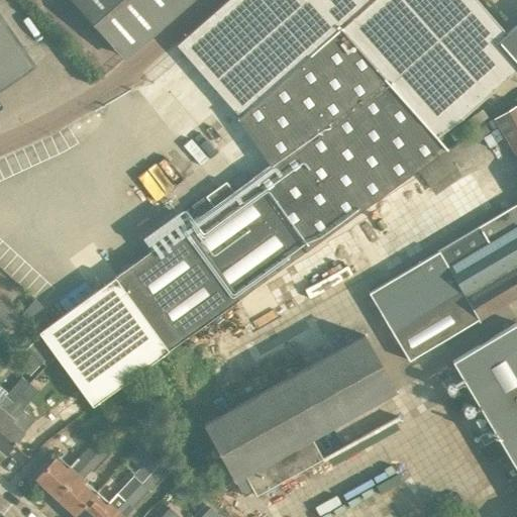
[(75,0),(126,58),(191,0),(75,0)]
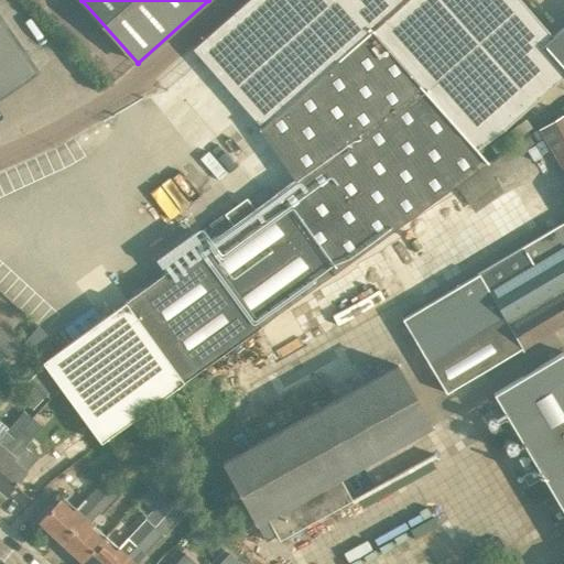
[(396,0),(257,123),(261,128),(258,130),(293,180),(253,208),(246,197),(208,225),(217,236),(123,303),(183,384),(261,327),(488,163),(477,150),(563,76),(563,21),(551,33),(520,0),(396,0)]
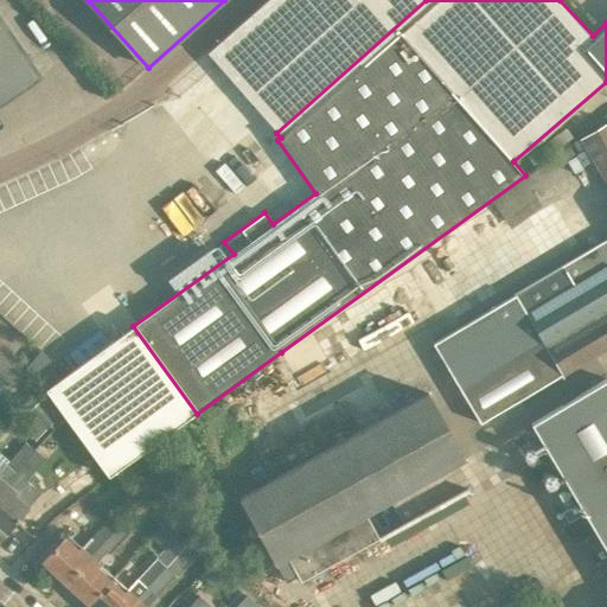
[(267,0),(208,53),(276,133),(426,0),(267,0)]
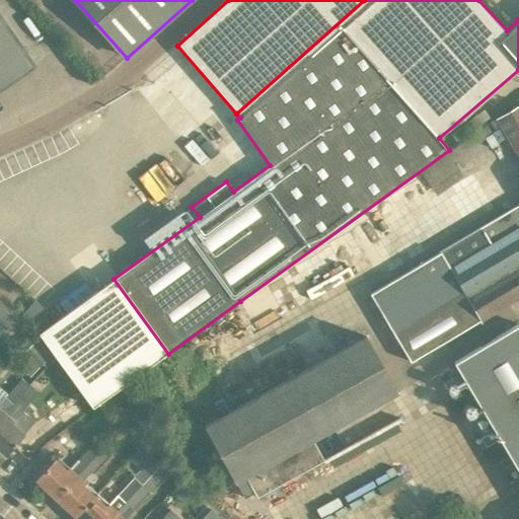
[(0,87),(30,67),(0,21),(0,87)]
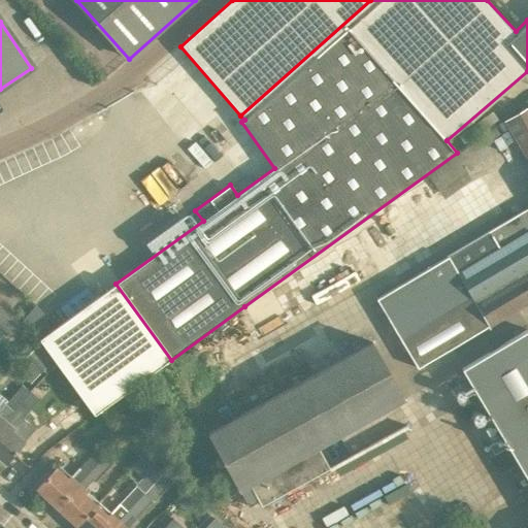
[(527,107),(498,125),(501,131),(507,128),(527,162),(527,107)]
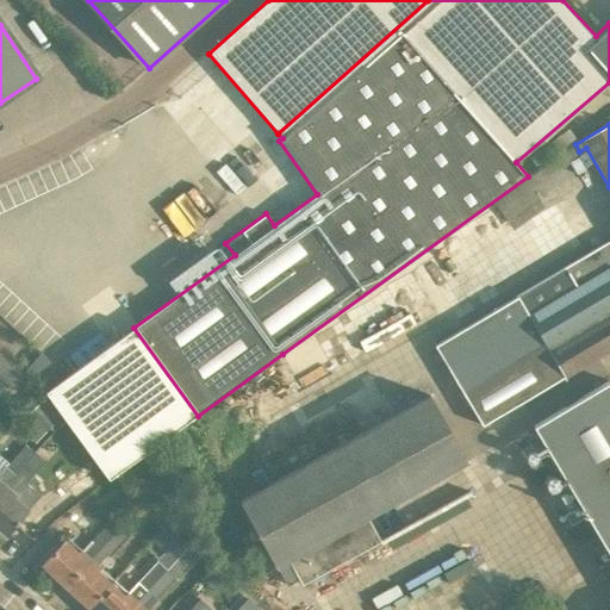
[(205,186),(161,206),(175,237),(219,216),(205,186)]
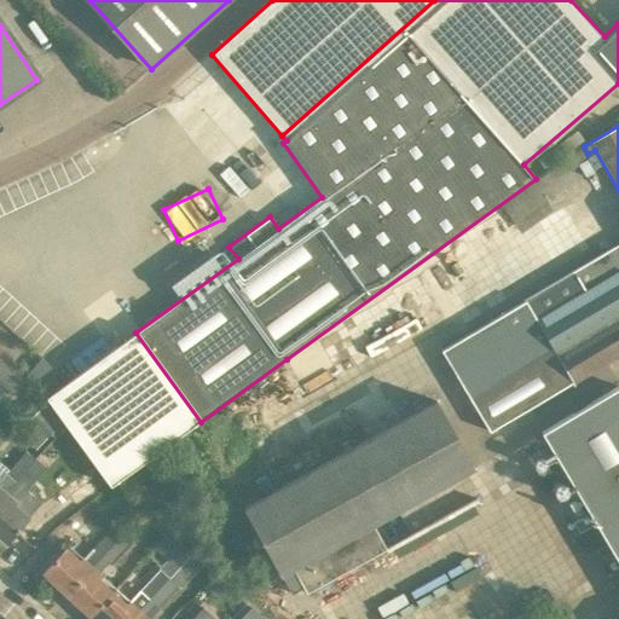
[(618,354),(618,244),(441,351),(489,432),(618,354)]
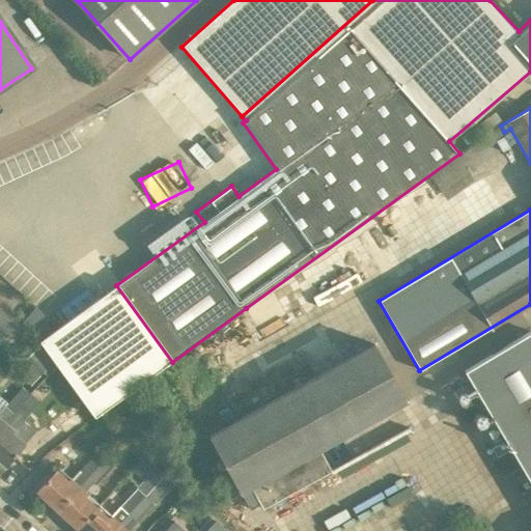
[(40,334),(53,318),(37,306),(25,322),(40,334)]
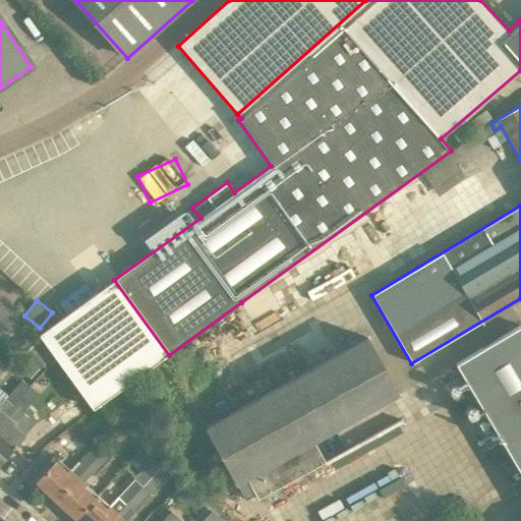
[(7,305),(0,313),(0,324),(11,334),(23,319),(7,305)]
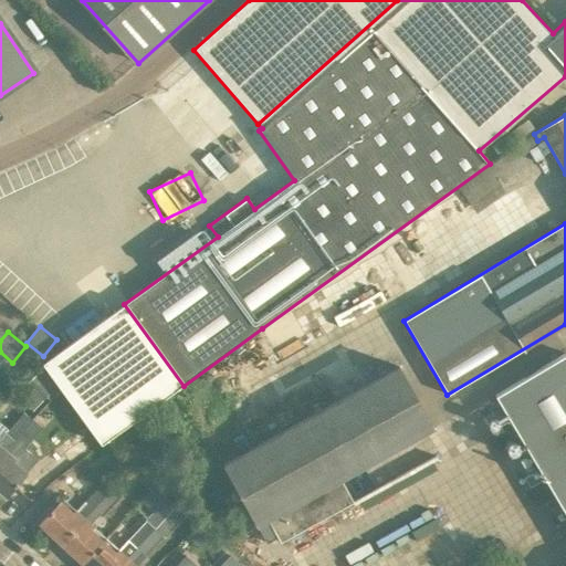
[(544,479),(565,516),(565,356),(564,352),(493,394),(538,470),(524,478),(530,488),(544,479)]
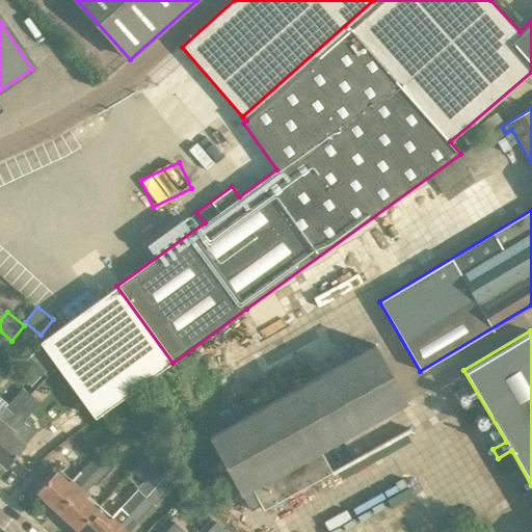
[(239,491),(240,491),(249,510),(260,505),(262,508),(330,471),(318,449),(405,401),(374,345),(209,435),(239,491)]
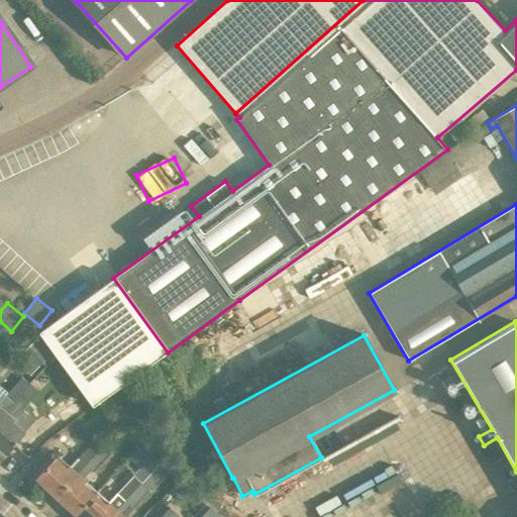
[(38,367),(50,353),(39,339),(37,337),(23,352),(28,356),(38,367)]
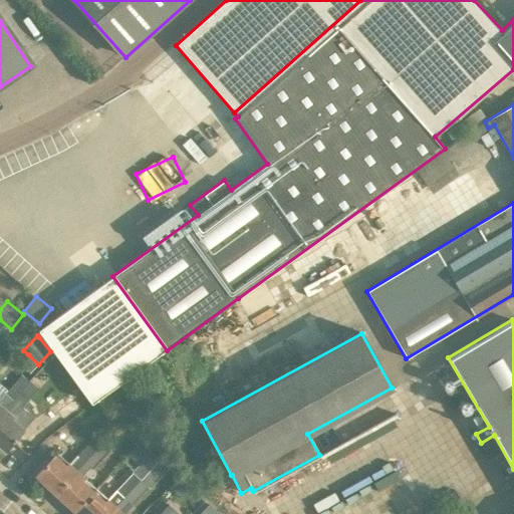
[(0,416),(30,382),(21,374),(0,399),(0,416)]
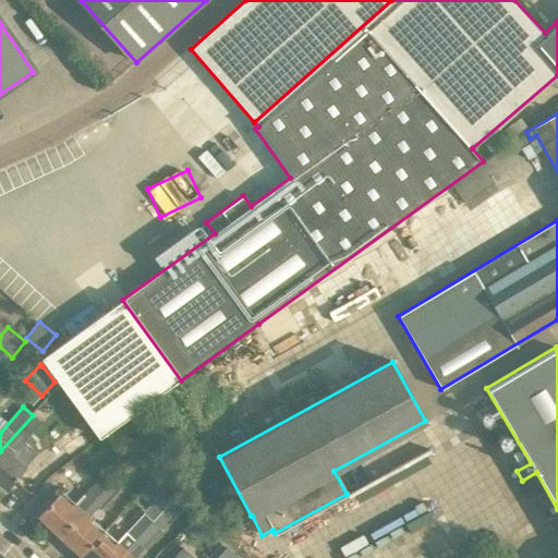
[(33,415),(0,451),(0,484),(5,489),(25,466),(13,456),(16,452),(14,450),(40,422),(33,415)]
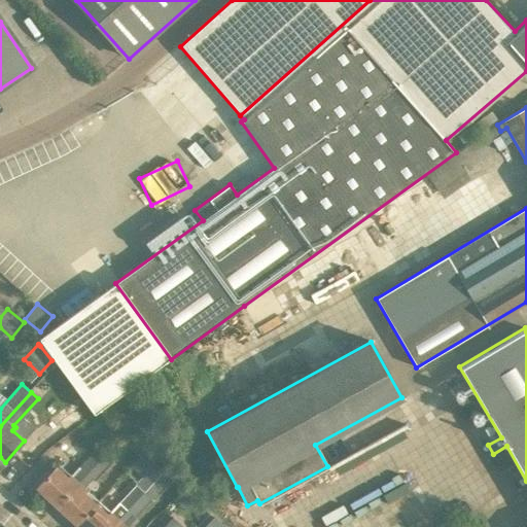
[(56,467),(37,488),(57,506),(78,484),(86,475),(105,456),(96,448),(77,468),(70,476),(68,479),(56,467)]
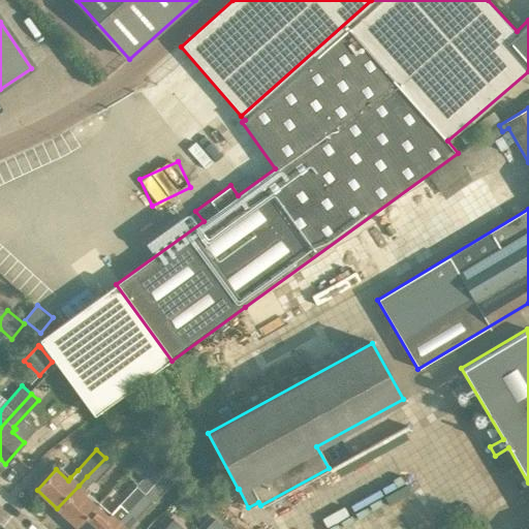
[(129,472),(159,499),(177,480),(147,453),(129,472)]
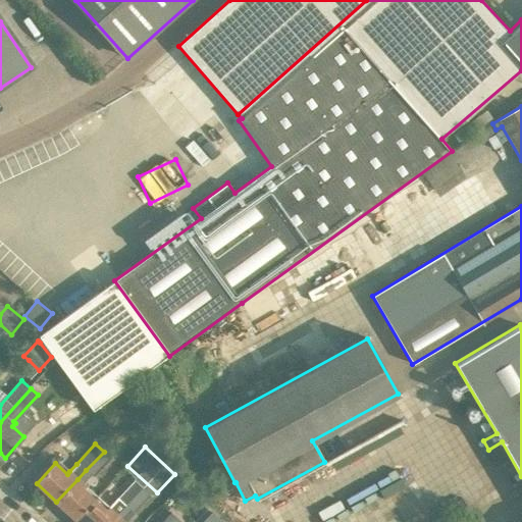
[(104,452),(86,470),(91,474),(93,477),(110,458),(104,452)]
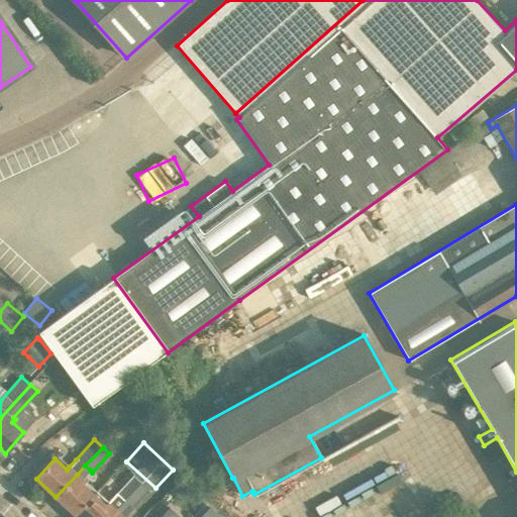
[(77,475),(56,497),(75,515),(94,495),(83,485),(85,482),(82,479),(77,475)]
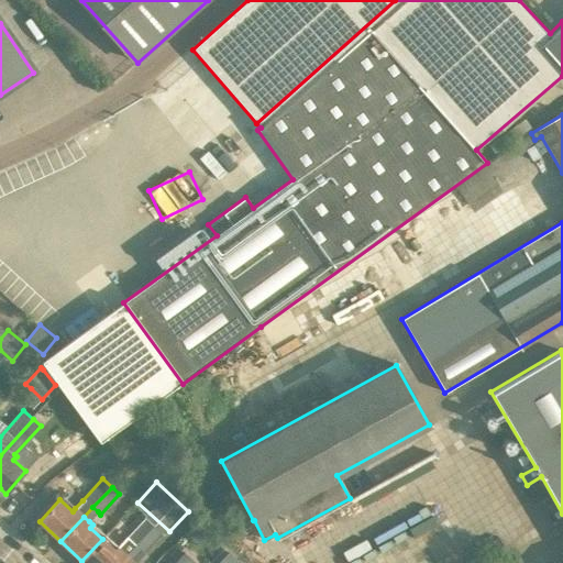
[(102,539),(81,561),(84,562),(118,562),(153,526),(145,518),(118,547),(117,547),(114,550),(102,539)]
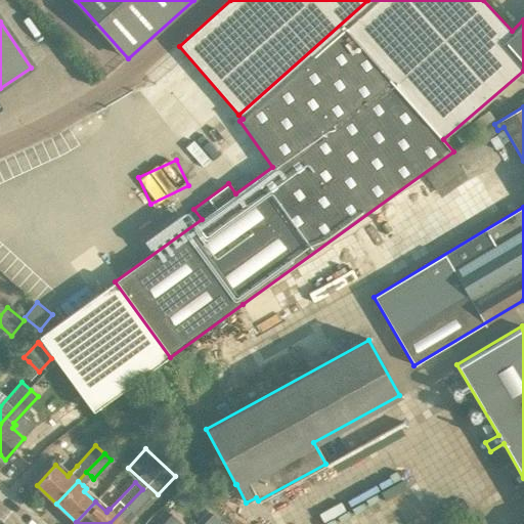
[(110,523),(126,523),(134,515),(133,514),(150,495),(142,489),(110,523)]
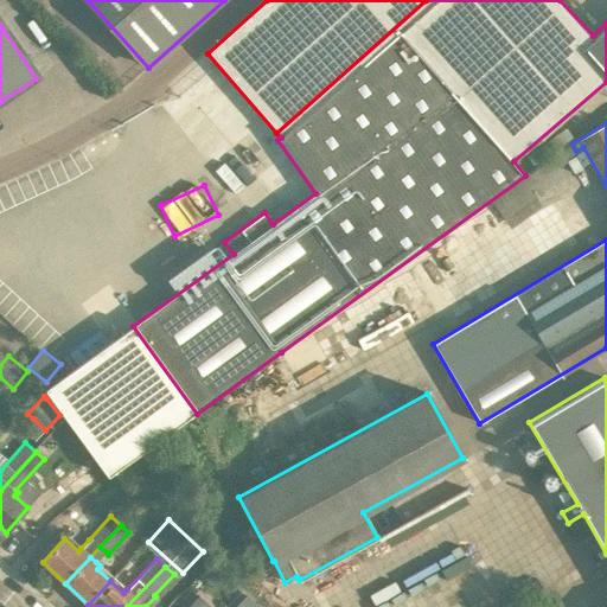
[(240,606),(262,606),(249,594),(238,606),(240,606)]
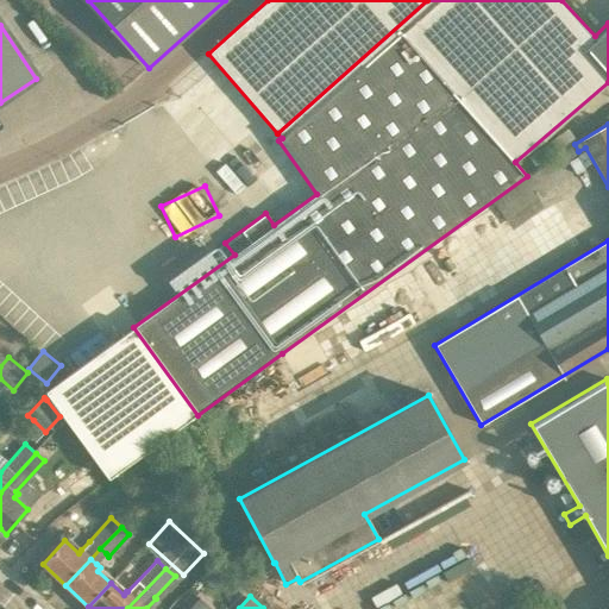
[(211,608),(200,598),(189,608),(211,608)]
